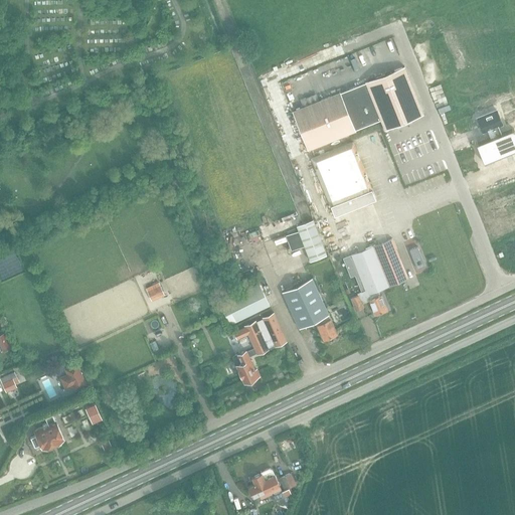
[(405,121),(423,114),(404,65),(365,81),(365,82),(340,93),(340,92),(292,111),(308,150),(355,131),(355,130),(380,120),(384,130),(405,121)]
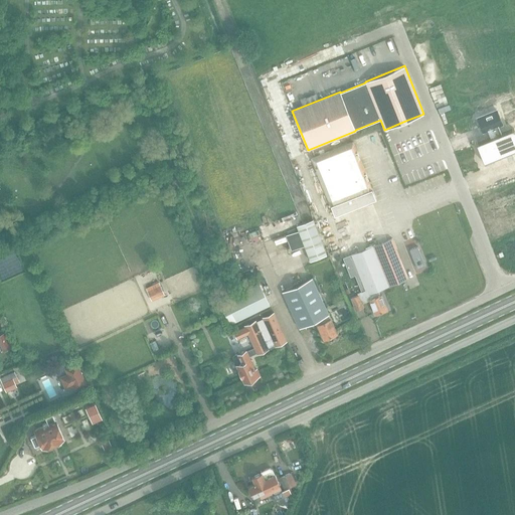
[(310,102),(321,98),(318,91),(308,95),(310,102)]
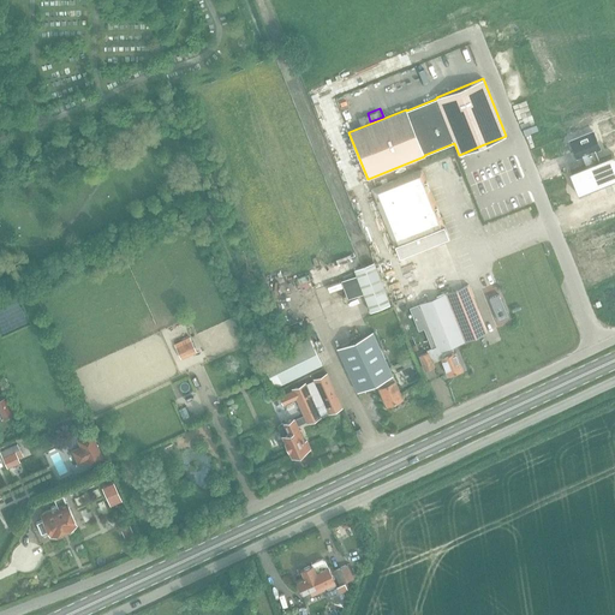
[(593,132),(571,142),(579,159),(584,156),(586,163),(571,171),(580,192),(614,179),(614,155),(614,154),(601,160),(596,150),(601,149),(593,132)]
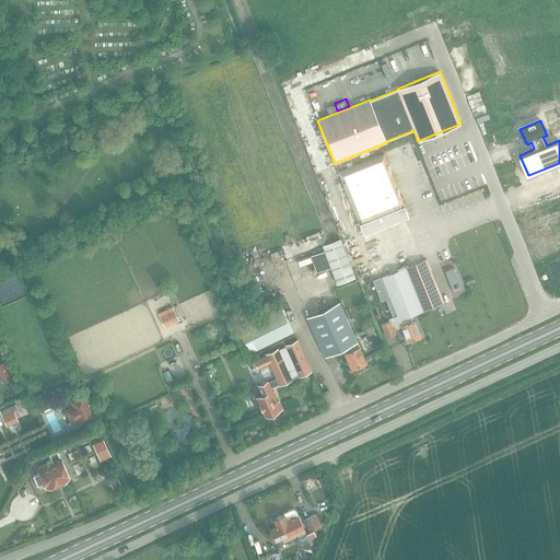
[(383,154),(338,173),(363,234),(404,218),(408,216),(383,154)]
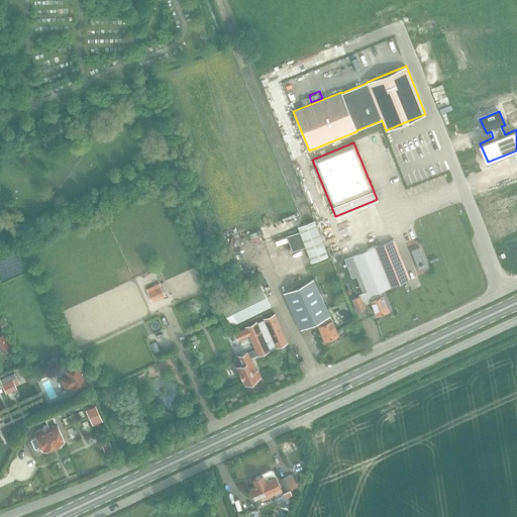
[(314,220),(298,226),(311,262),(327,254),(314,220)]
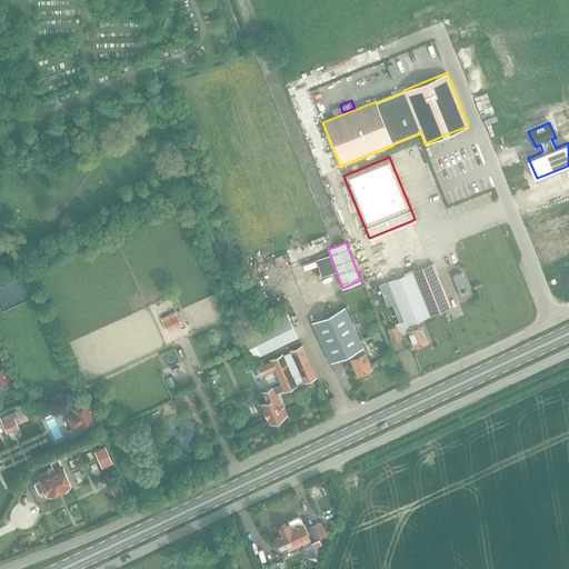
[(432,263),(387,281),(405,323),(396,327),(396,326),(387,329),(388,332),(418,320),(450,308),(432,263)]
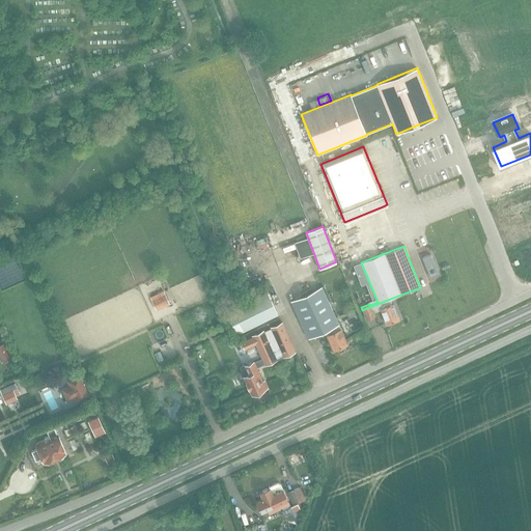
[(430,254),(422,257),(430,277),(439,274),(430,254)]
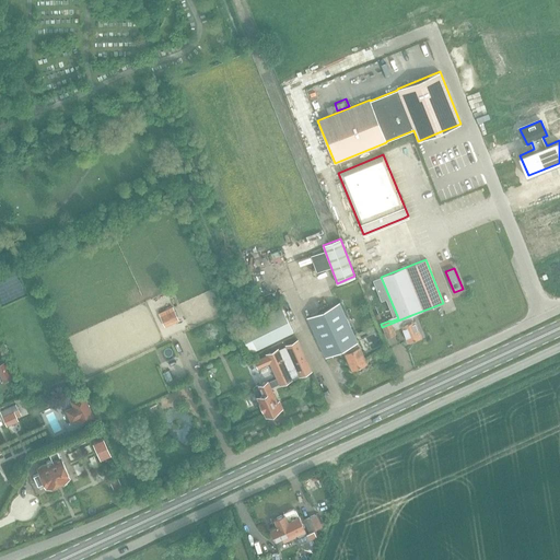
[(178,301),(162,306),(166,321),(183,316),(178,301)]
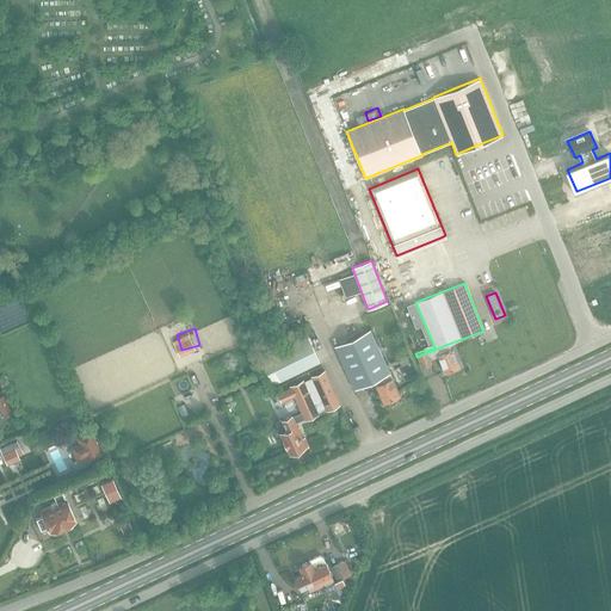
[(383,402),(399,395),(368,329),(334,346),(355,389),(372,380),(383,402)]
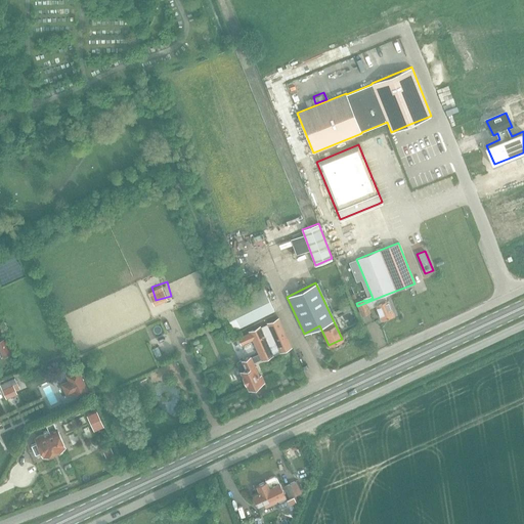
[(223,308),(233,330),(273,310),(263,289),(223,308)]
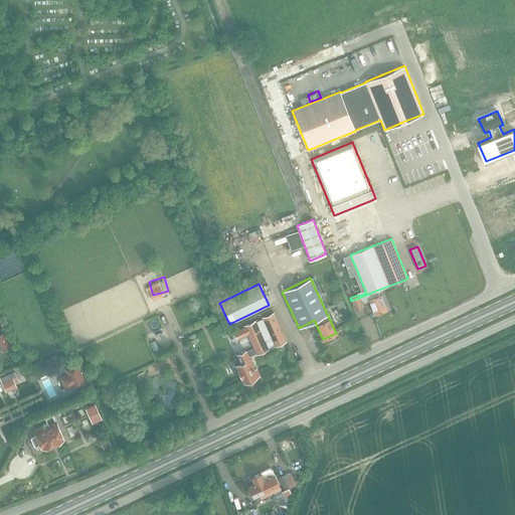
[(378,290),(351,301),(355,310),(363,307),(361,303),(369,300),(374,314),(386,309),(381,295),(380,295),(378,290)]
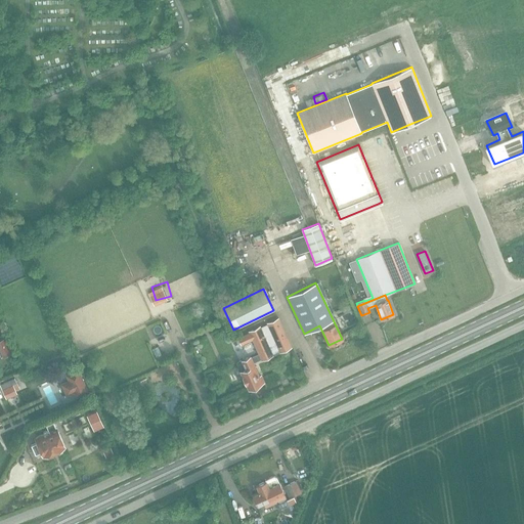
[(238,367),(233,369),(237,380),(243,377),(248,389),(255,386),(256,387),(260,385),(261,383),(262,383),(261,382),(263,381),(261,376),(259,377),(257,372),(257,369),(256,366),(254,366),(254,365),(253,363),(261,359),(261,360),(273,355),(272,354),(279,351),(279,352),(292,347),(278,317),(267,323),(267,324),(260,326),(248,332),(259,356),(251,360),(250,356),(236,362),(238,367)]
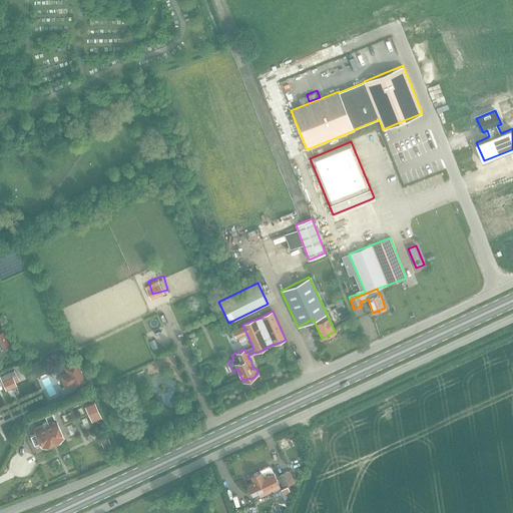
[(229,338),(236,337),(234,326),(227,327),(229,338)]
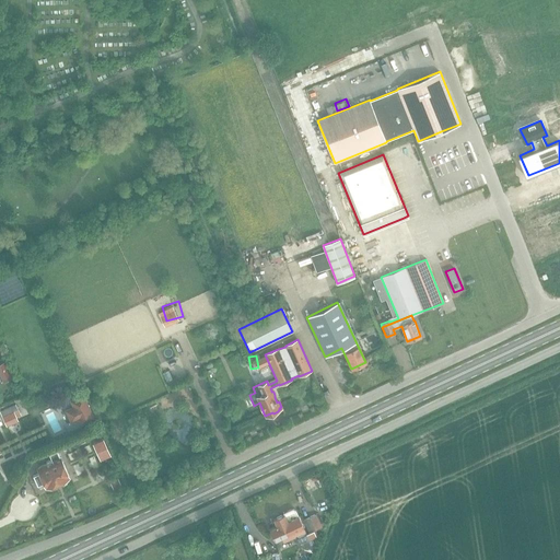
[(94,419),(83,395),(71,401),(76,411),(74,411),(77,415),(78,415),(82,424),(94,419)]
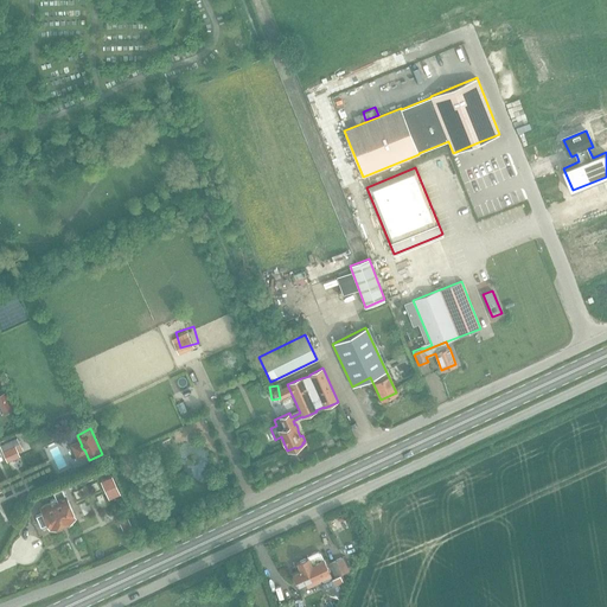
[(0,446),(0,447),(7,462),(20,457),(18,453),(23,451),(17,439),(0,446)]
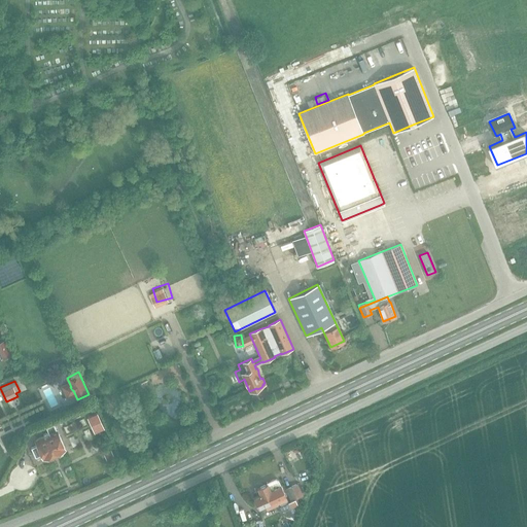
[(102,412),(94,415),(100,426),(107,423),(102,412)]
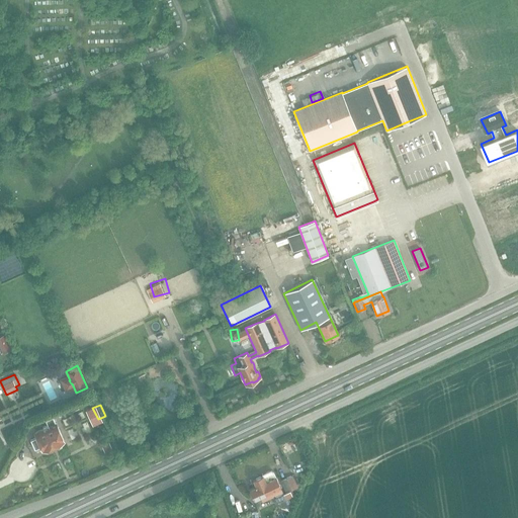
[(72,411),(64,413),(70,433),(77,431),(72,411)]
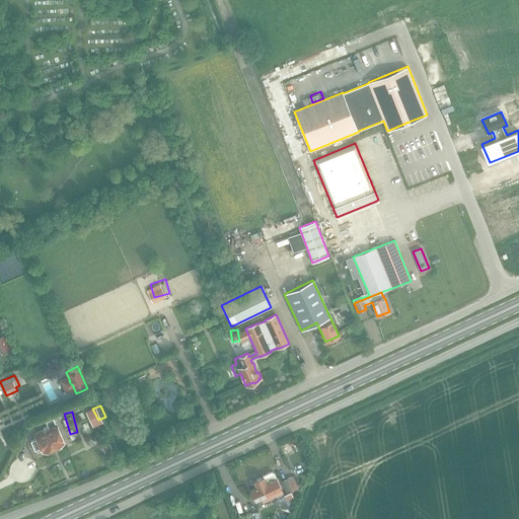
[(56,424),(55,424),(53,418),(46,421),(48,426),(43,428),(44,430),(34,433),(36,439),(31,441),(35,450),(41,448),(43,451),(64,442),(56,424)]
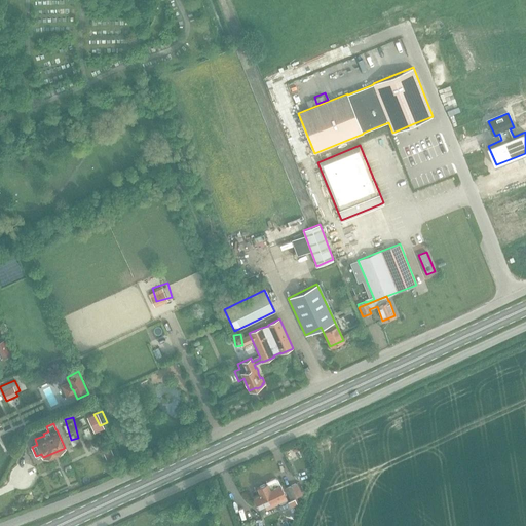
[(279,504),(284,502),(283,499),(286,497),(277,481),(273,478),(268,481),(269,482),(263,485),(272,504),(278,501),(279,504)]
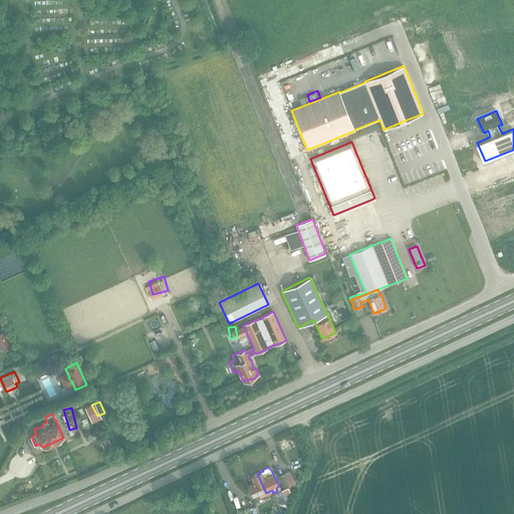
[(283,496),(286,494),(292,491),(290,486),(295,484),(289,472),(277,477),(282,488),(280,489),(283,496)]
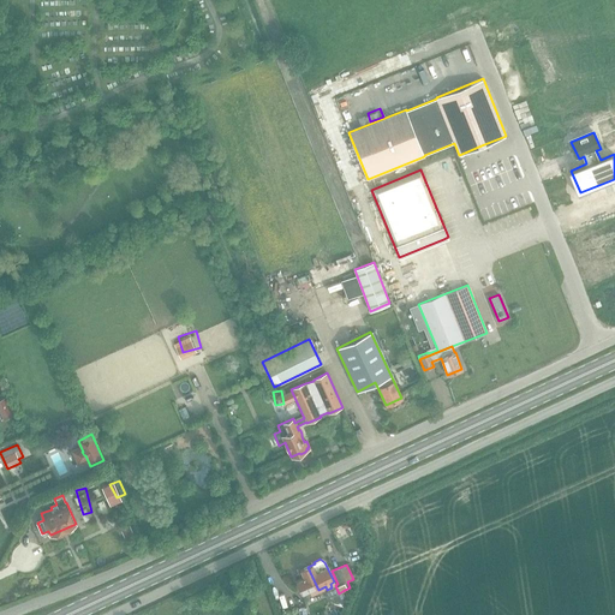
[(303,597),(318,590),(308,567),(299,571),(303,578),(296,580),(303,597)]
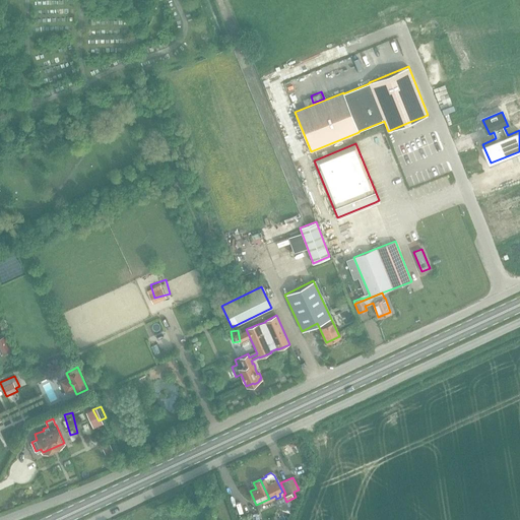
[(291,504),(289,500),(286,502),(283,495),(280,497),(276,499),(280,507),(289,510),(291,504)]
